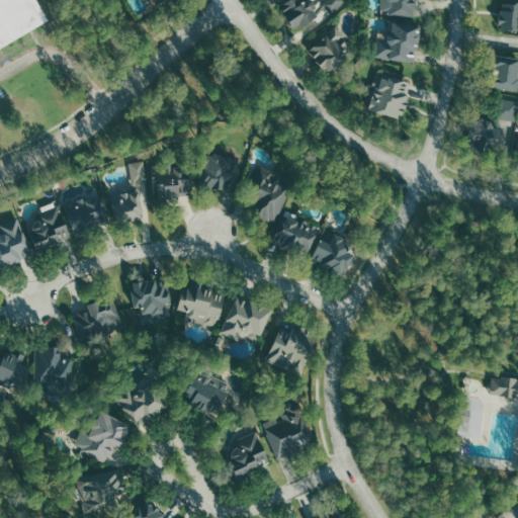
[(0,0),(0,47),(49,18),(37,0),(0,0)]
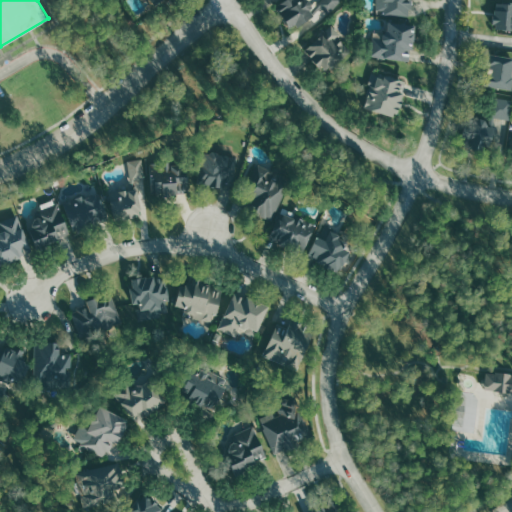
[(284,0),(276,6),(294,31),(318,14),(308,0),(284,0)]
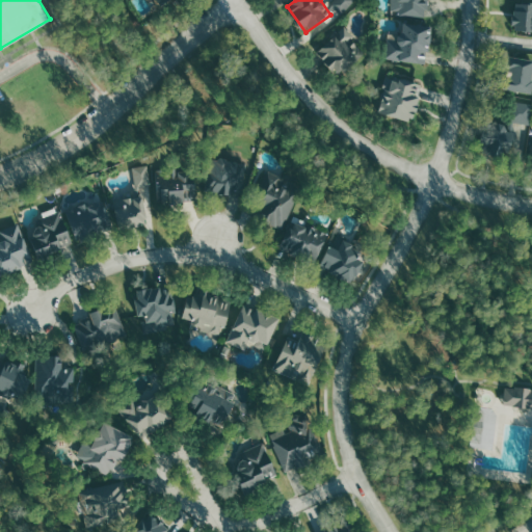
[(344,15),(356,0),(335,0),(331,3),(344,15)]
